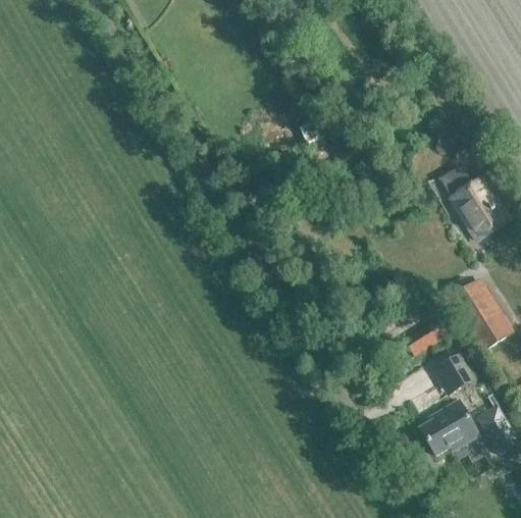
[(464,164),(443,178),(453,196),(452,196),(479,240),(510,219),(483,176),(475,182),(464,164)]
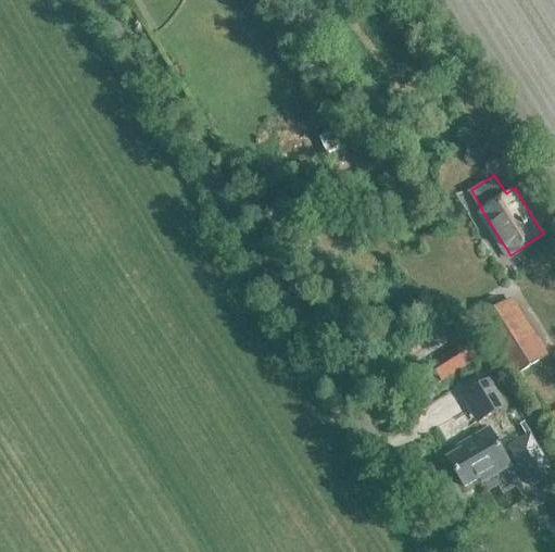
[(514,374),(540,356),(549,351),(513,295),(477,317),(514,374)]
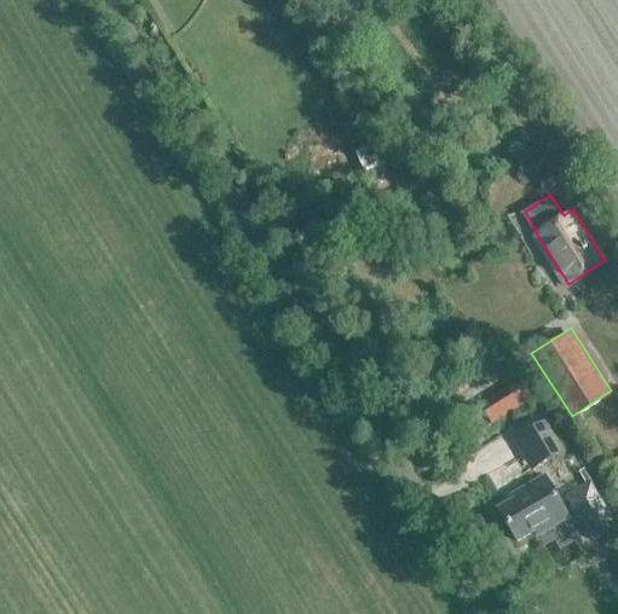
[(521,375),(481,401),(494,420),(533,394),(521,375)]
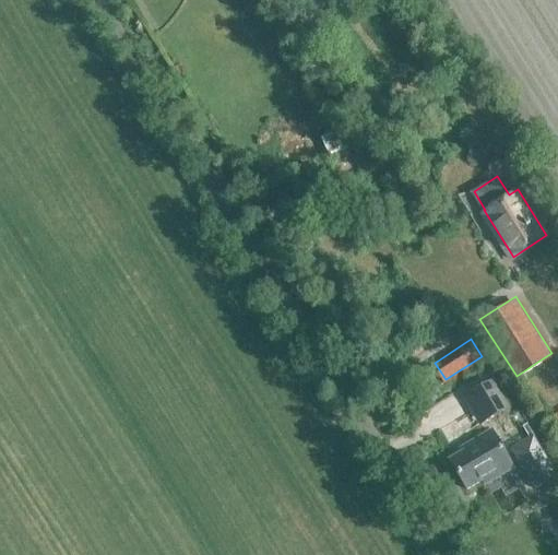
[(487,417),(508,405),(493,379),(471,392),(487,417)]
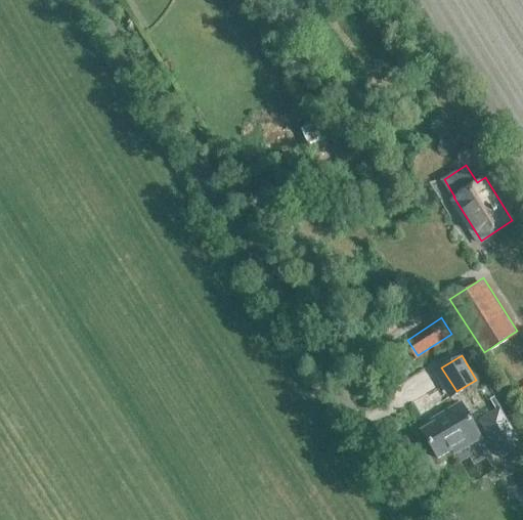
[(455,450),(482,435),(462,400),(441,413),(444,418),(438,421),(437,419),(422,428),(438,456),(453,446),(455,450)]
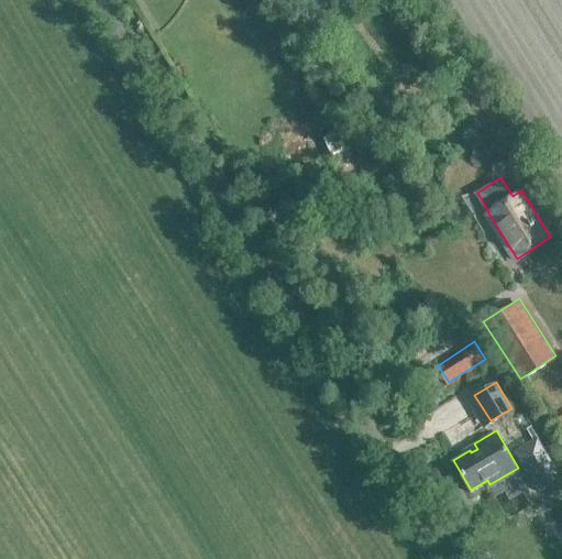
[(546,451),(530,461),(539,475),(554,468),(546,451)]
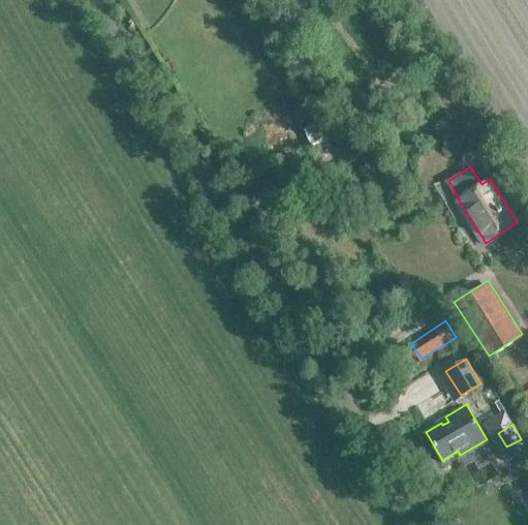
All buildings are outlined.
